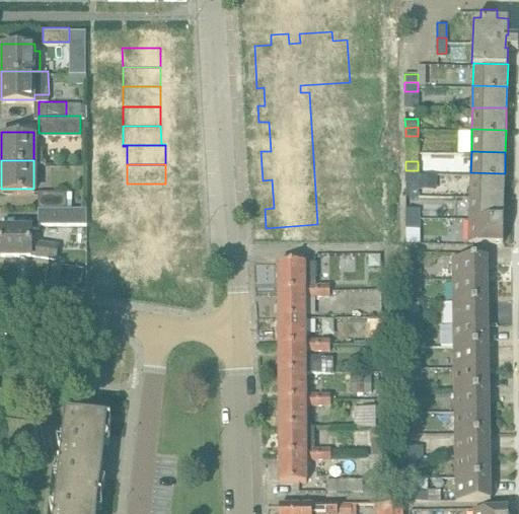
[(418,170),(405,170),(405,179),(419,179),(418,171),(418,170)]
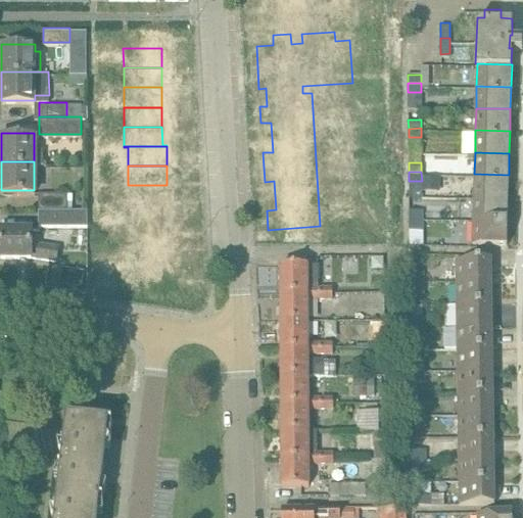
[(439,173),(421,173),(422,181),(422,187),(440,187),(439,173)]
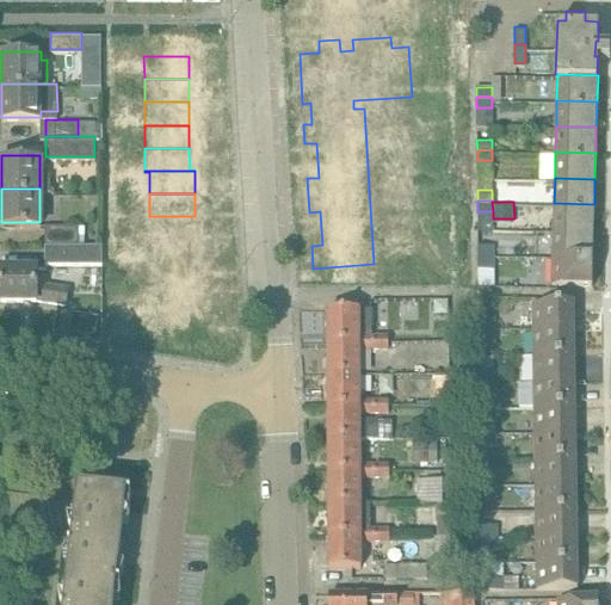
[(594,204),(554,203),(554,229),(593,230),(594,204)]
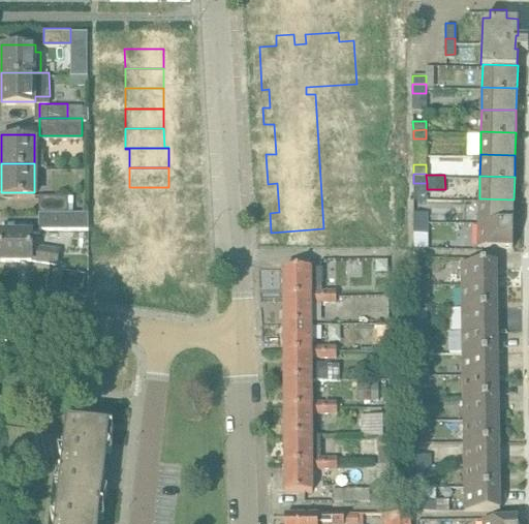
[(168,187),(129,187),(129,208),(168,207),(168,187)]
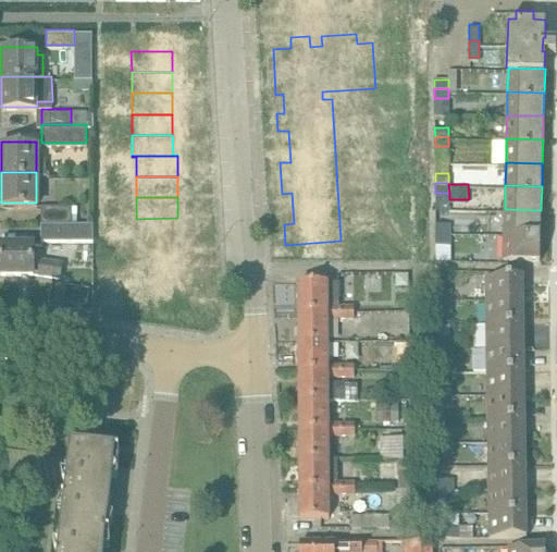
[(40,220),(71,220),(71,205),(40,205),(40,220)]
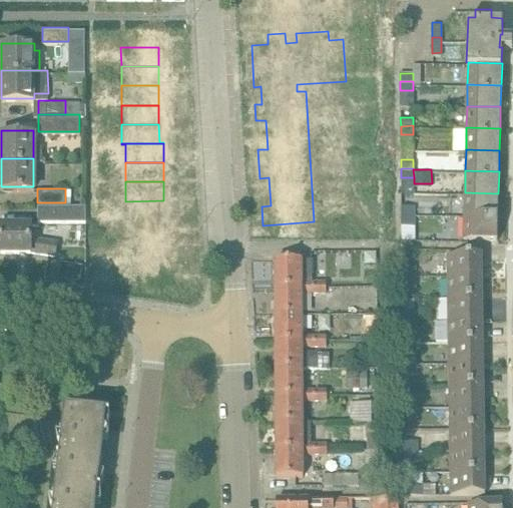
[(498,193),(465,192),(464,213),(498,214),(498,193)]
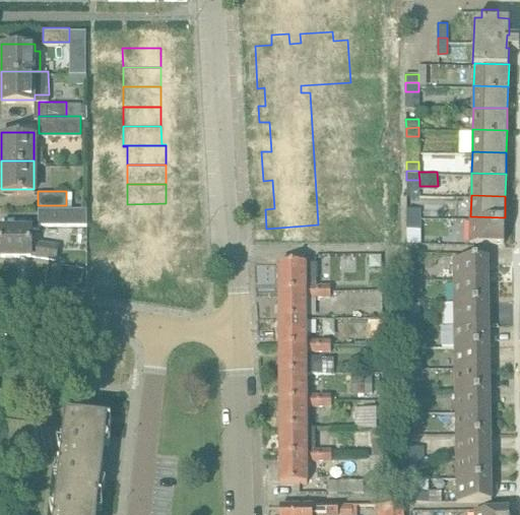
[(166,203),(127,204),(127,223),(166,223),(166,203)]
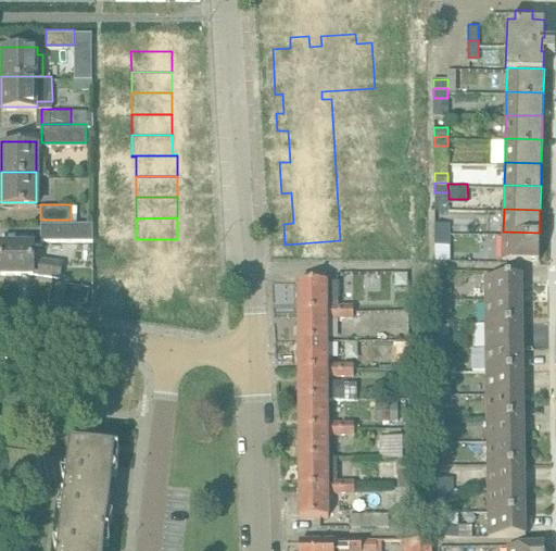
[(71,220),(40,220),(40,237),(55,237),(93,237),(92,223),(92,220),(71,220)]
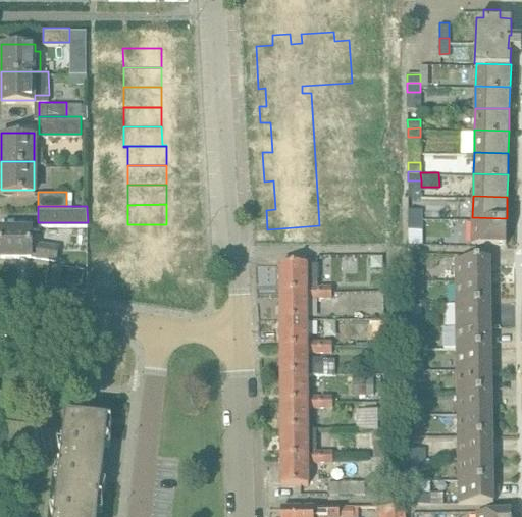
[(421,206),(408,206),(408,216),(421,216),(421,206)]
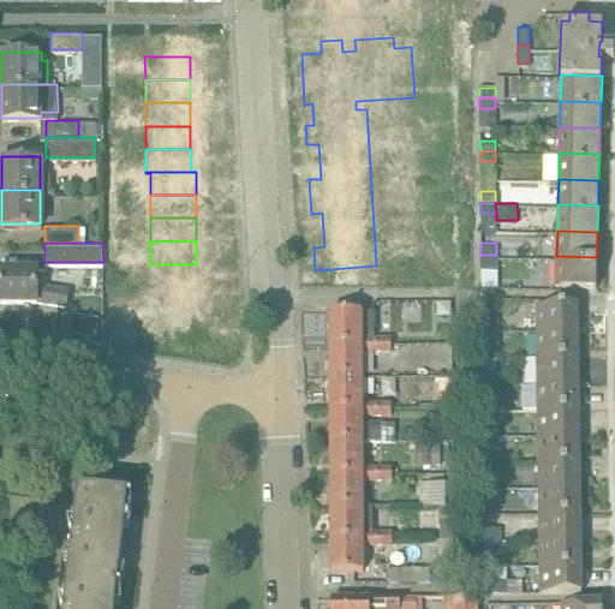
[(496,255),(481,255),(482,267),(496,267),(496,255)]
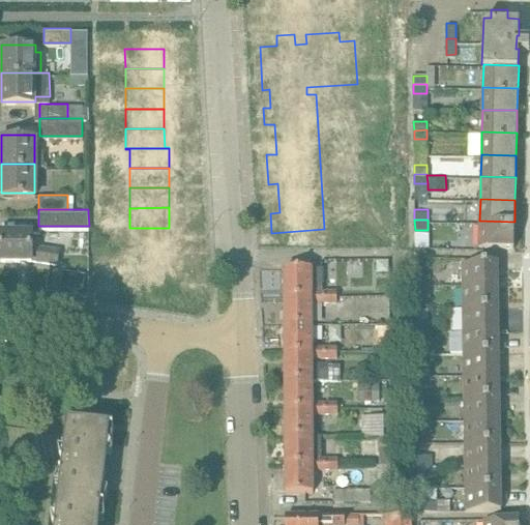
[(514,222),(479,221),(478,243),(513,244),(514,222)]
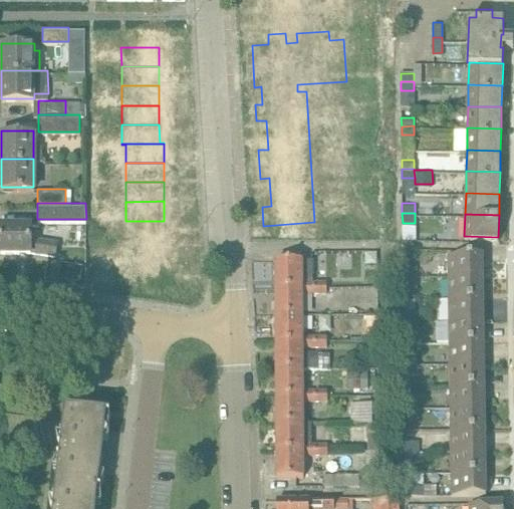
[(37,219),(31,219),(31,222),(31,226),(31,235),(32,235),(50,238),(51,219),(37,219)]
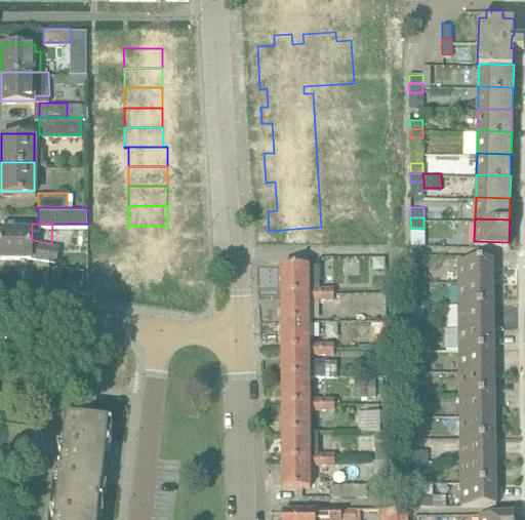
[(167,226),(128,226),(128,245),(167,245),(167,226)]
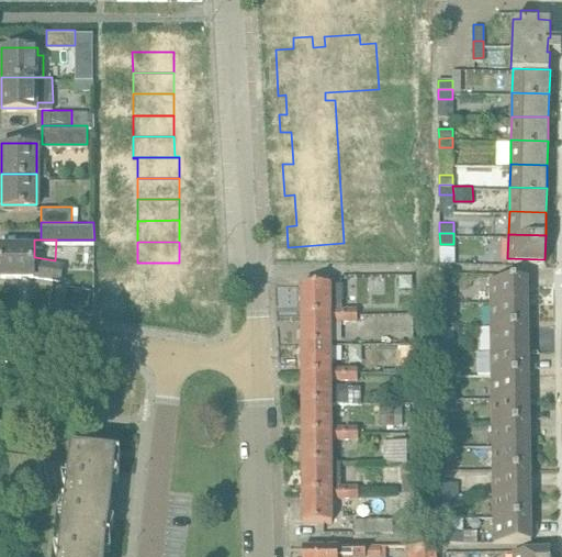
[(59,277),(62,262),(55,260),(35,257),(34,257),(34,247),(34,243),(1,243),(0,274),(33,274),(59,277)]
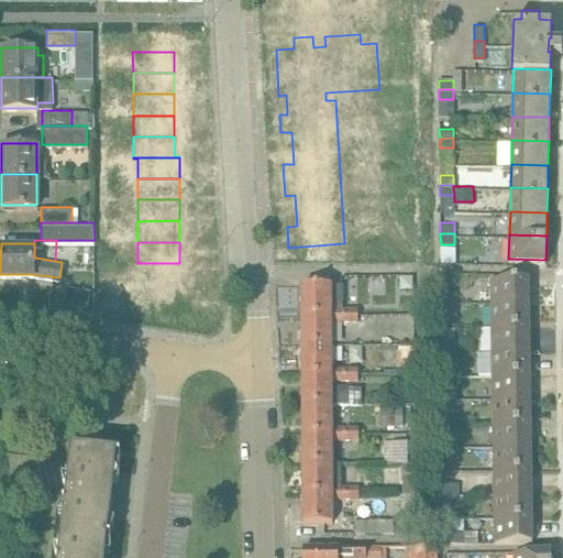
[(179,263),(138,263),(138,285),(179,285),(179,263)]
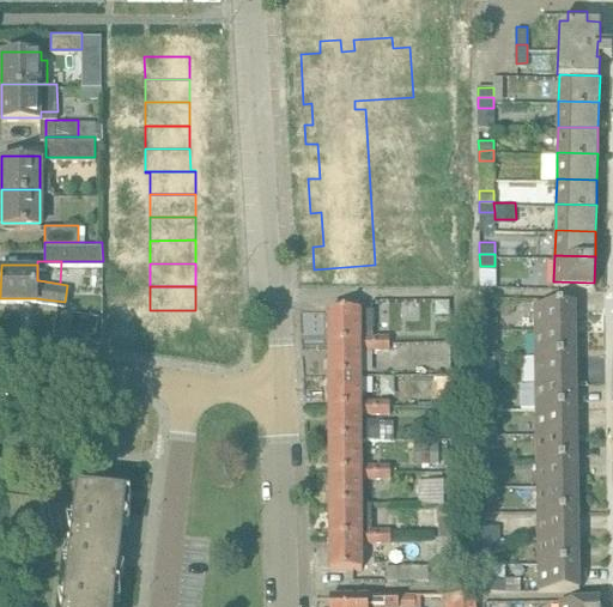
[(535,326),(575,326),(575,299),(534,301),(535,326)]
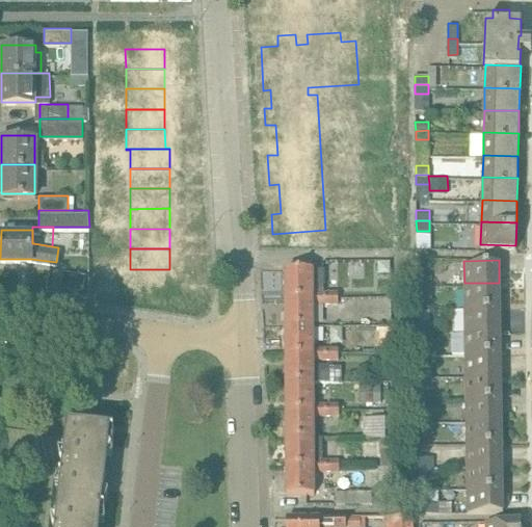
[(286,294),(339,294),(339,288),(323,289),(323,266),(285,266),(286,294)]
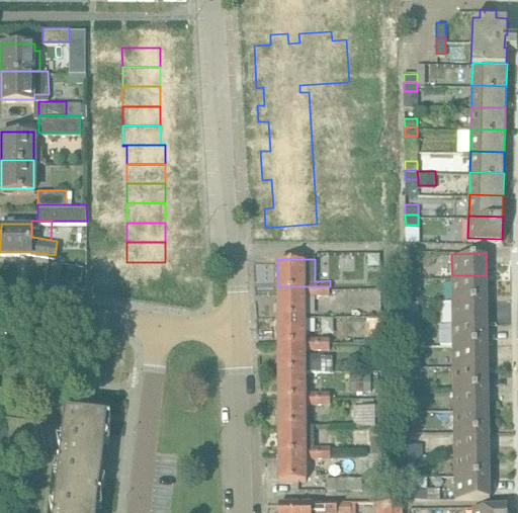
[(407,277),(419,276),(419,266),(407,266),(407,277)]
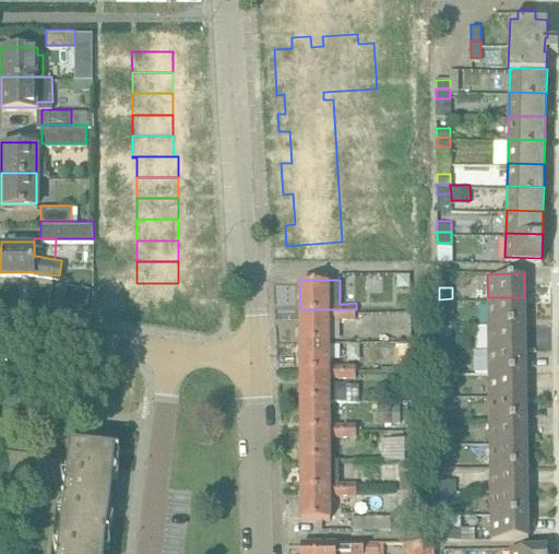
[(525,321),(524,297),(488,297),(488,321),(525,321)]
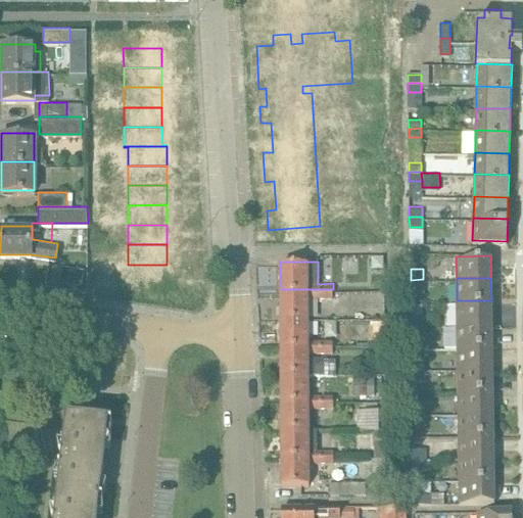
[(424,290),(423,279),(411,280),(411,290),(424,290)]
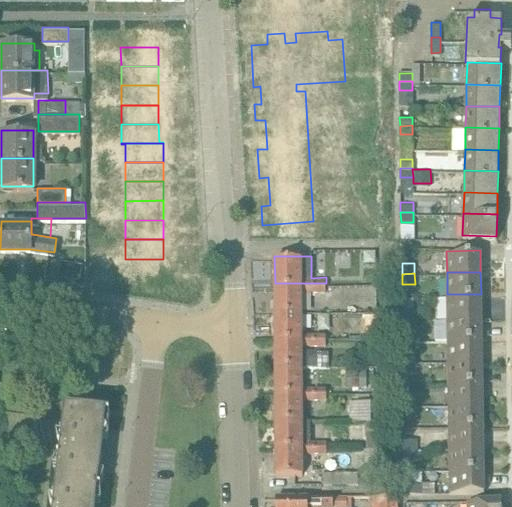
[(326,283),(275,283),(275,311),(302,311),(302,289),(326,288),(326,283)]
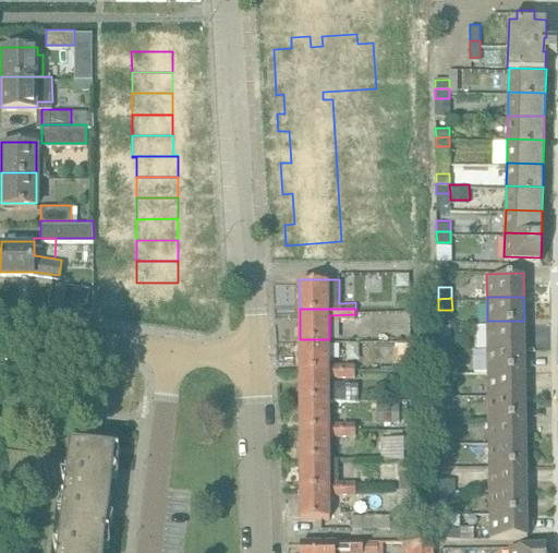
[(524,321),(487,321),(487,345),(524,344),(524,321)]
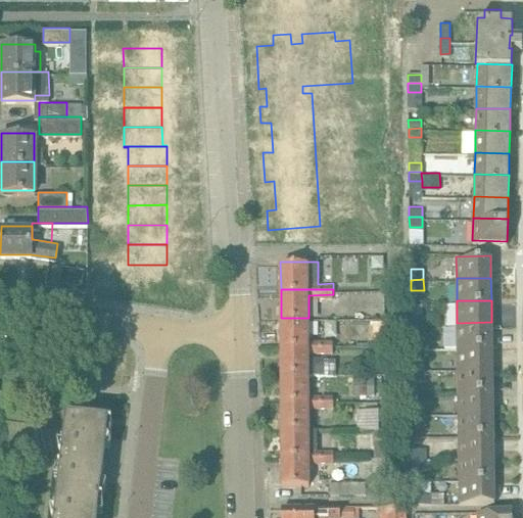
[(423,313),(411,313),(411,324),(424,323),(423,313)]
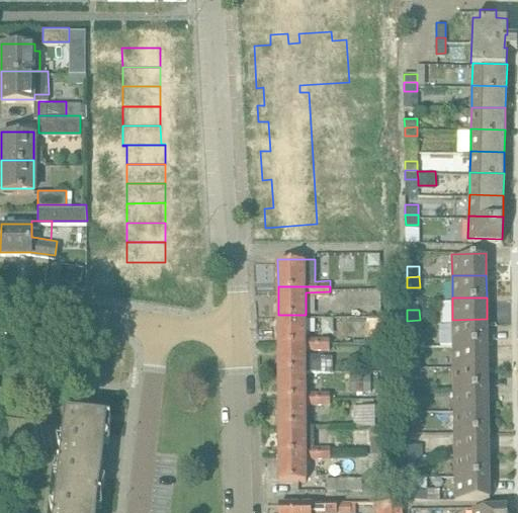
[(306,336),(306,315),(278,315),(278,342),(330,341),(330,336),(306,336)]
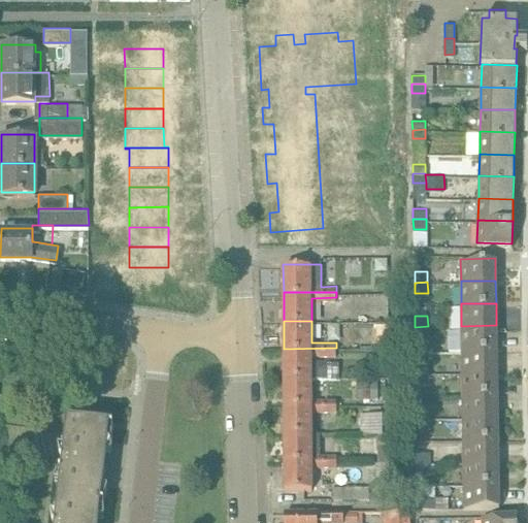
[(496,348),(496,325),(461,326),(462,349),(496,348)]
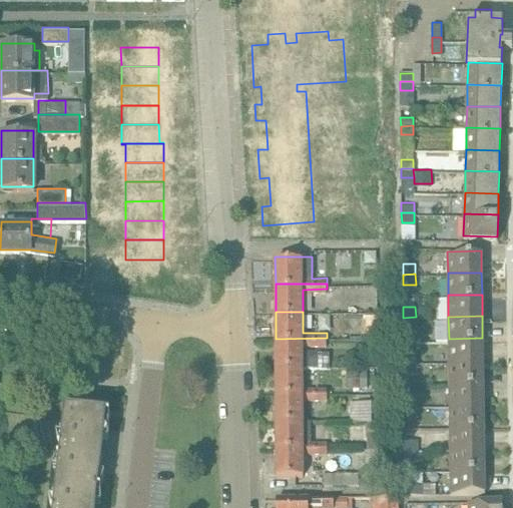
[(416,328),(416,317),(403,318),(403,329),(416,328)]
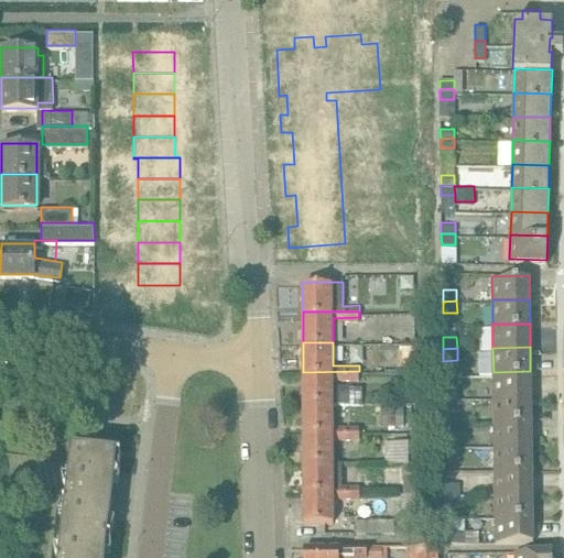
[(414,370),(415,358),(399,358),(399,370),(414,370)]
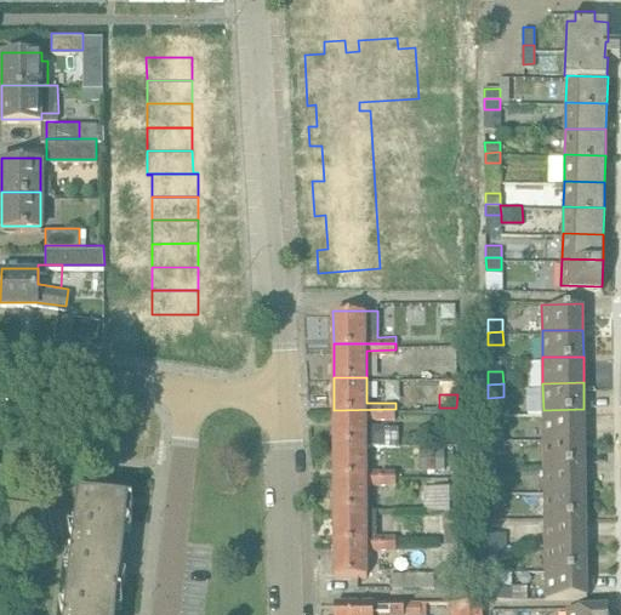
[(396,409),(334,410),(334,442),(366,442),(385,442),(385,422),(368,422),(368,416),(396,416),(396,409)]
